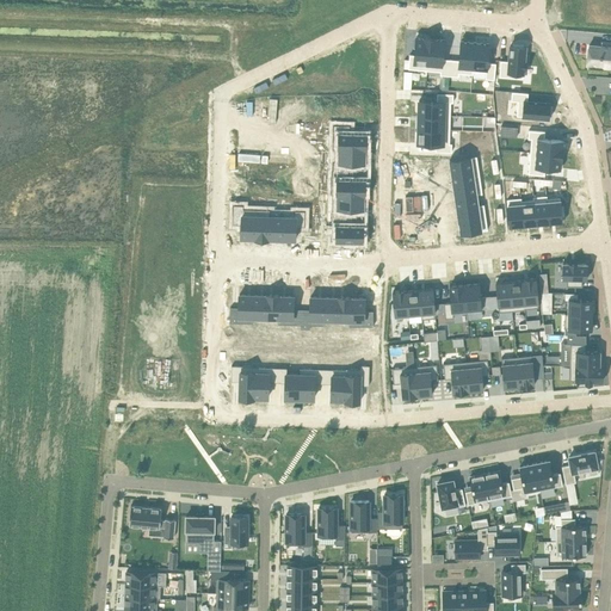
[(409,60),(408,68),(427,71),(430,38),(415,37),(414,55),(409,54),(409,60)]
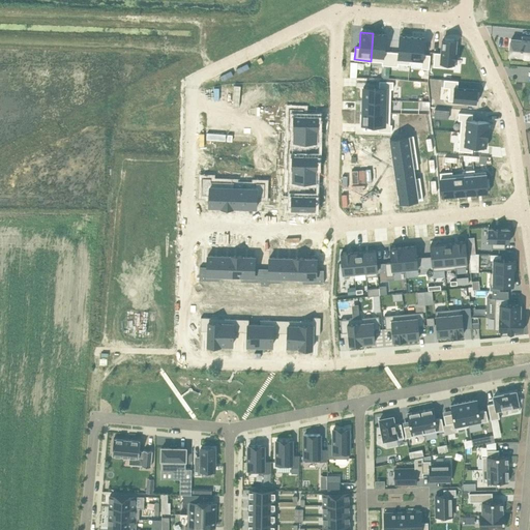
[(373,33),(371,61),(382,62),(382,64),(390,65),(391,52),(384,51),(385,34),(373,33)]
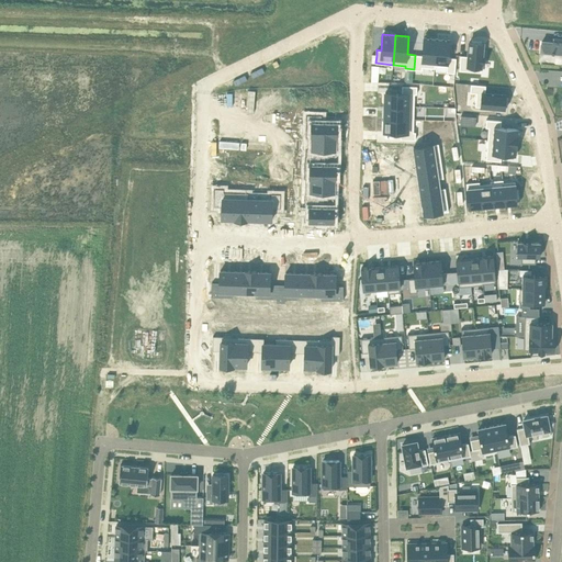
[(415,55),(414,69),(422,70),(423,67),(435,68),(435,66),(437,38),(424,37),(423,55),(415,55)]
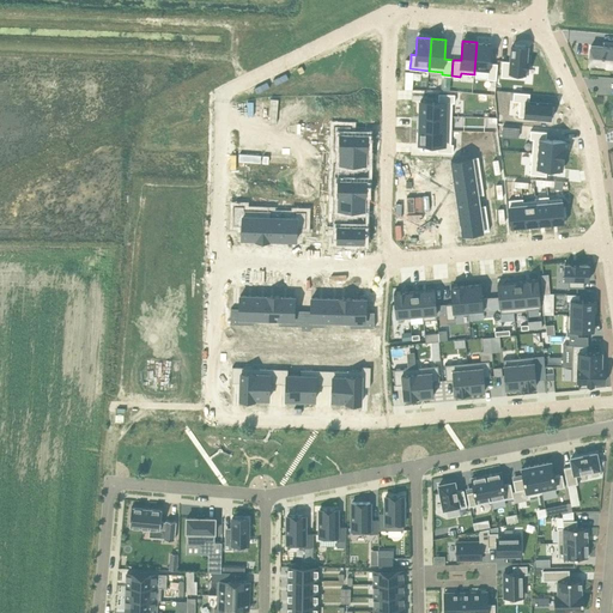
[(477,42),(474,72),(487,73),(487,79),(496,79),(497,64),(489,62),(491,43),(477,42)]
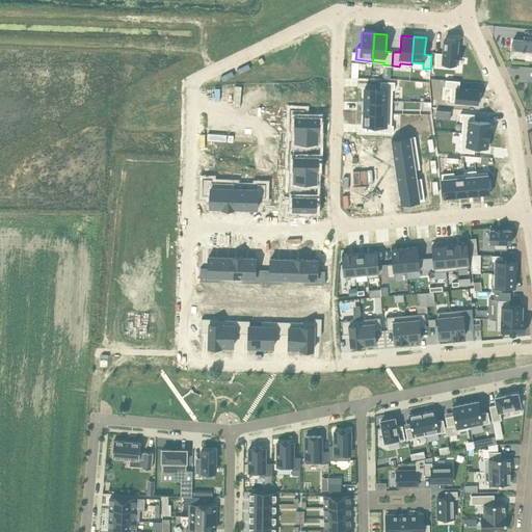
[(512,40),(511,59),(531,60),(531,36),(524,36),(523,41),(512,40)]
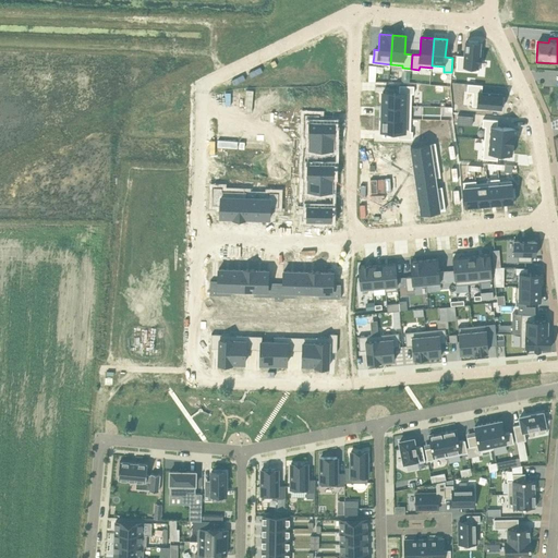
[(457,55),(456,70),(477,72),(478,67),(480,67),(482,52),(480,51),(480,43),(477,43),(477,40),(469,40),(469,41),(465,41),(464,56),(457,55)]
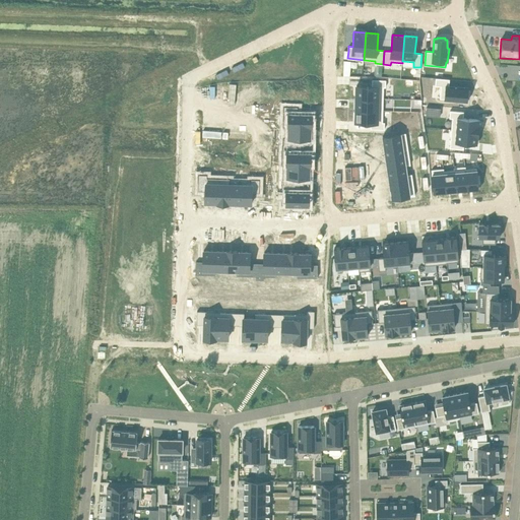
[(436,77),(435,85),(441,86),(440,99),(467,101),(467,99),(468,99),(469,90),(468,90),(468,87),(449,86),(449,79),(436,77)]
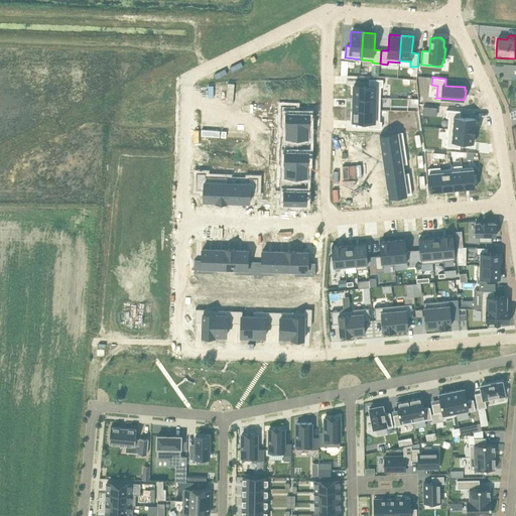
[(354,85),(353,97),(380,98),(380,87),(383,87),(383,79),(369,79),(369,85),(354,85)]
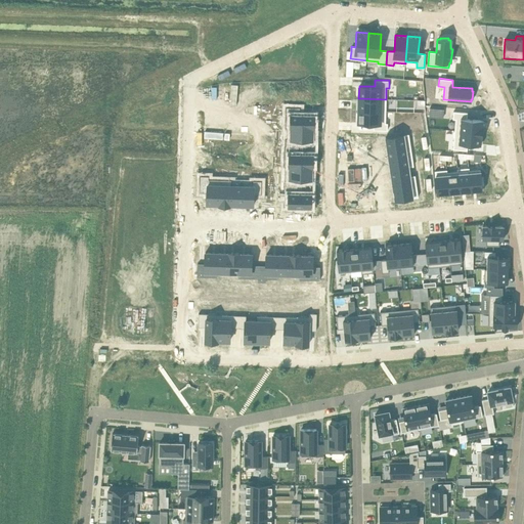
[(358,98),(358,111),(386,112),(386,99),(358,98)]
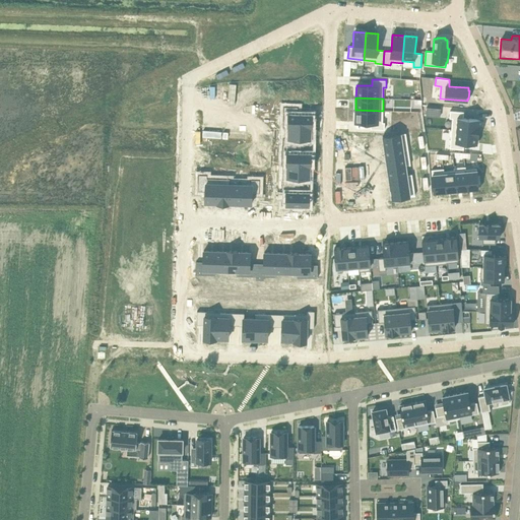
[(284,106),(283,126),(286,126),(311,126),(311,127),(312,127),(312,114),(298,114),(298,106),(284,106)]
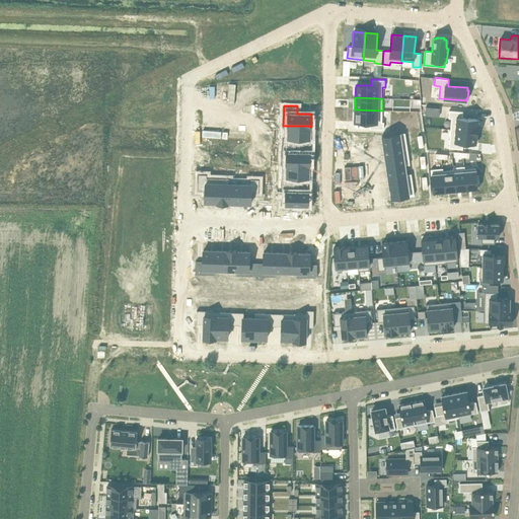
[(354,112),(353,119),(355,119),(355,122),(370,122),(370,129),(383,129),(383,122),(381,122),(382,110),(355,109),(355,112),(354,112)]
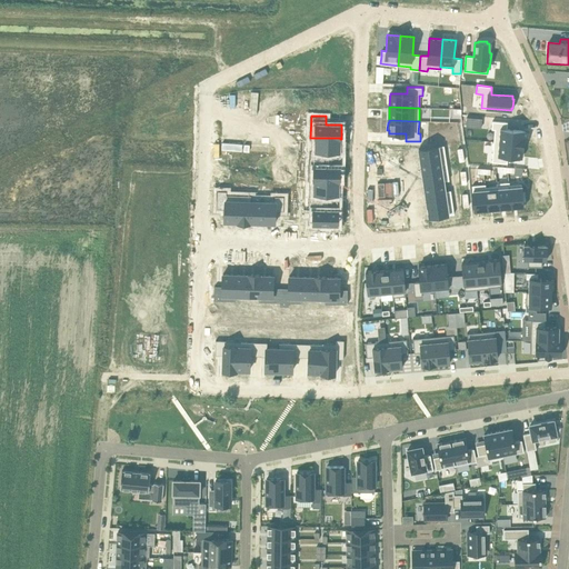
[(492,121),(491,129),(495,129),(493,141),(523,143),(525,130),(507,129),(508,122),(492,121)]
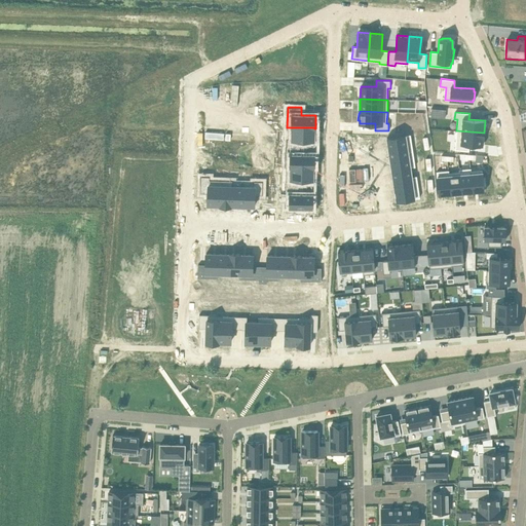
[(287,146),(287,147),(300,147),(300,140),(314,140),(314,138),(315,138),(315,129),(314,129),(314,128),(314,127),(290,127),(290,139),(287,139),(287,146)]
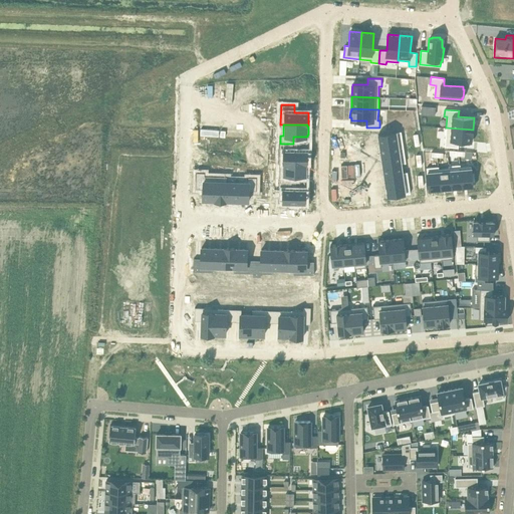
[(446,127),(445,147),(458,148),(459,141),(472,142),(473,130),(446,127)]
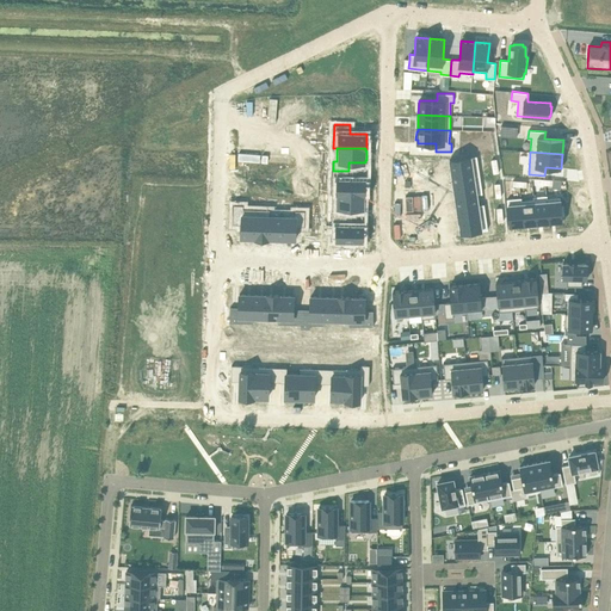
[(476,156),(449,160),(451,173),(479,168),(476,156)]
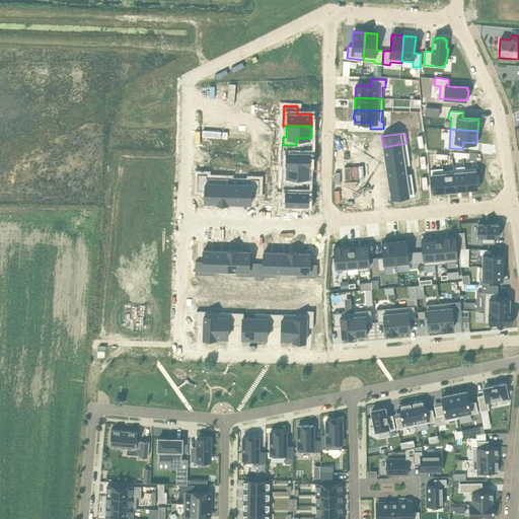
[(406,143),(383,147),(384,157),(408,153),(406,143)]
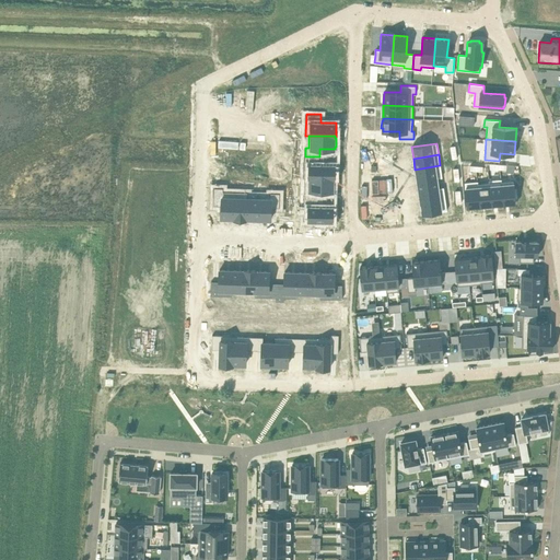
[(304,155),(304,177),(334,178),(335,164),(319,164),(319,156),(305,156),(305,155),(304,155)]
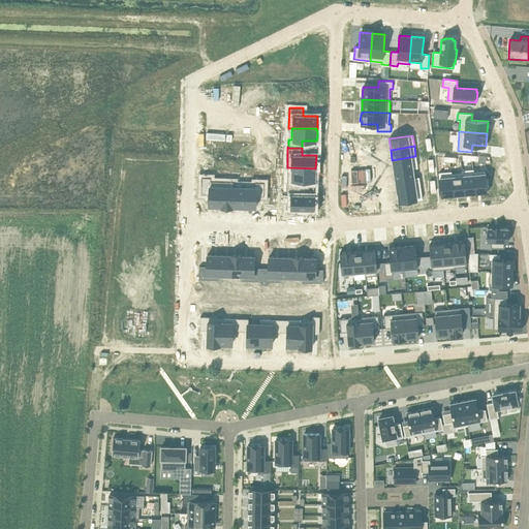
[(415,156),(392,160),(394,170),(412,167),(412,168),(417,167),(415,156)]
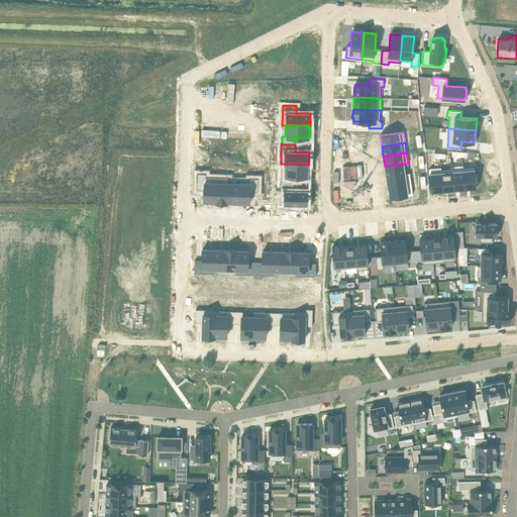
[(281,164),(281,183),(294,184),(294,176),(307,177),(308,165),(281,164)]
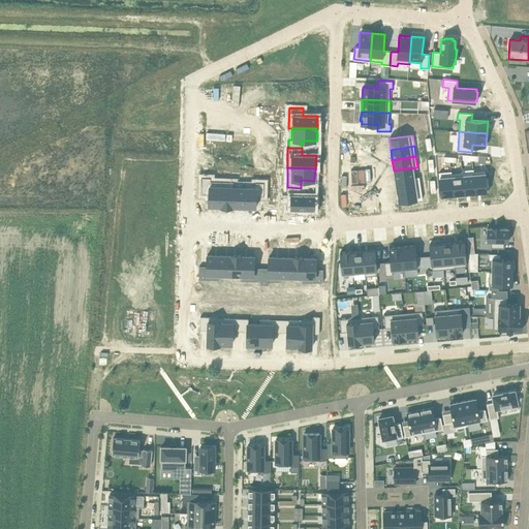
[(412,167),(394,170),(396,181),(414,178),(412,168),(412,167)]
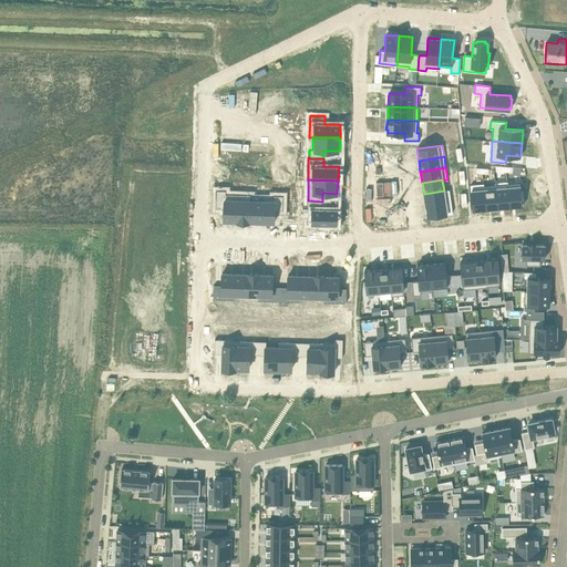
[(507,182),(494,183),(495,185),(497,208),(509,207),(507,184),(507,182)]
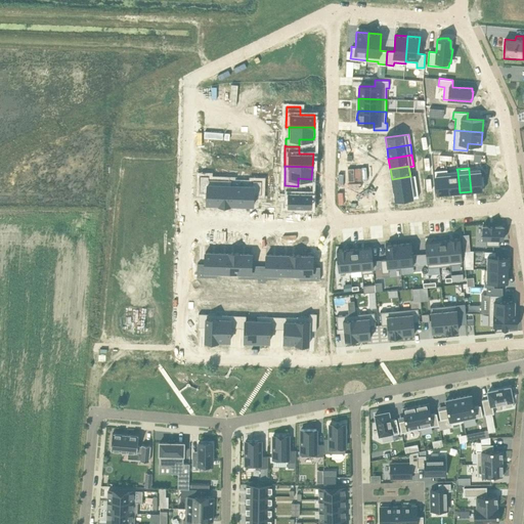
[(469,170),(471,191),(482,190),(482,184),(483,184),(482,177),(481,177),(480,169),(469,170)]
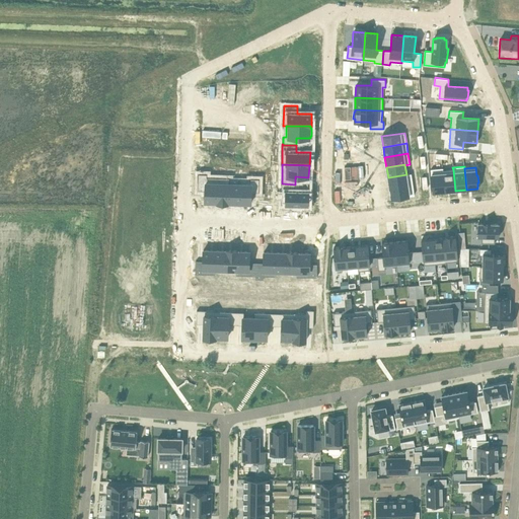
[(443,168),(431,169),(433,193),(444,192),(442,170),(443,170),(443,168)]
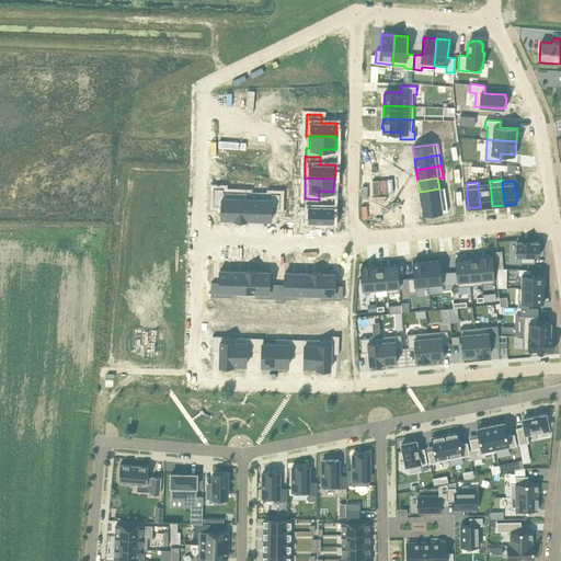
[(479,184),(478,184),(480,207),(492,206),(490,183),(479,184)]
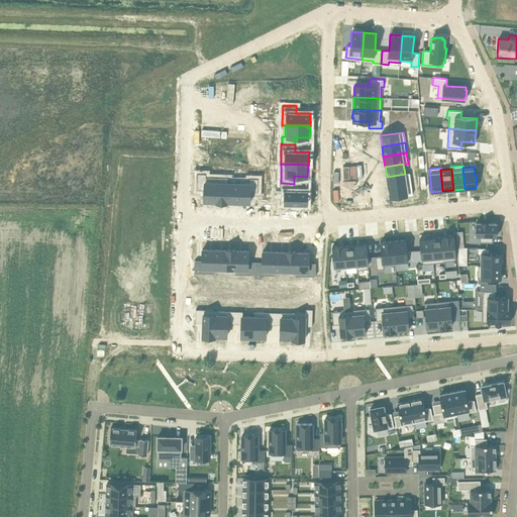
[(198,173),(197,190),(204,190),(204,201),(215,201),(216,177),(205,177),(206,174),(198,173)]
